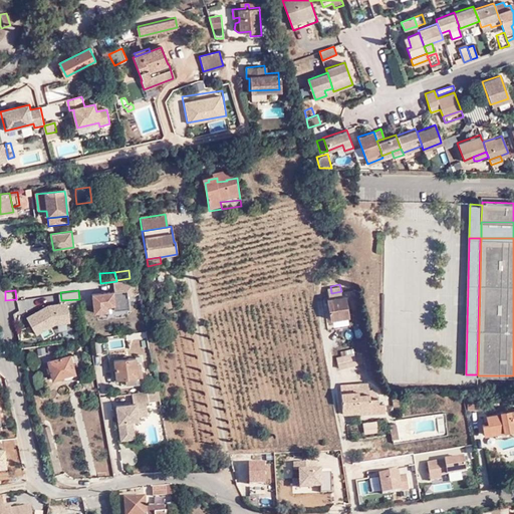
[(171,293),(156,295),(159,310),(171,308),(170,298),(172,298),(171,293)]
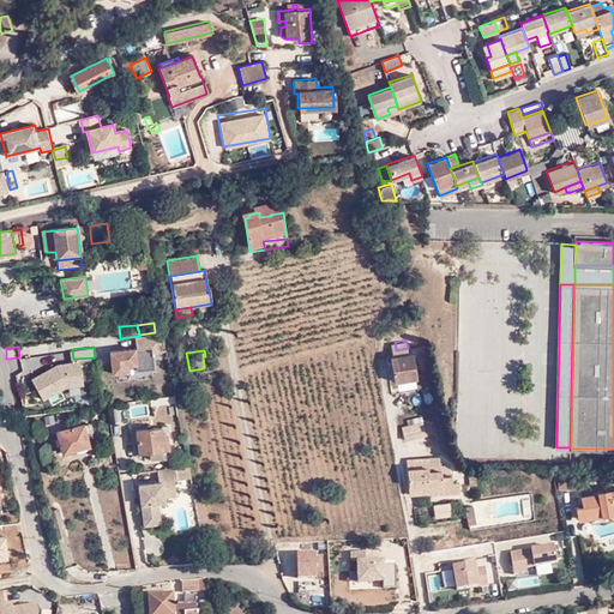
[(396,385),(419,381),(414,356),(392,360),(396,385)]
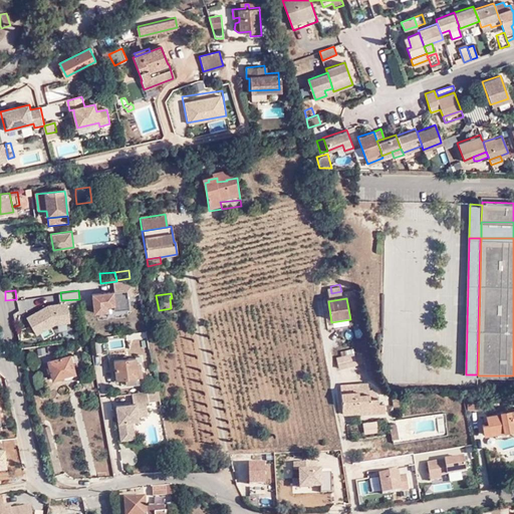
[(70,327),(66,302),(27,308),(30,330),(57,325),(58,329),(70,327)]
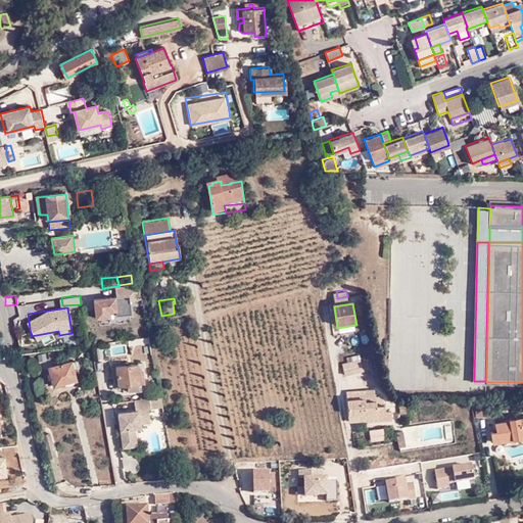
[(38,355),(39,365),(48,363),(46,353),(38,355)]
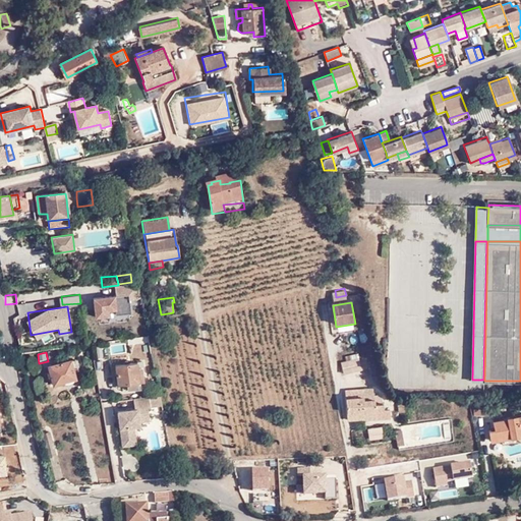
[(342,364),(345,377),(362,373),(359,360),(342,364)]
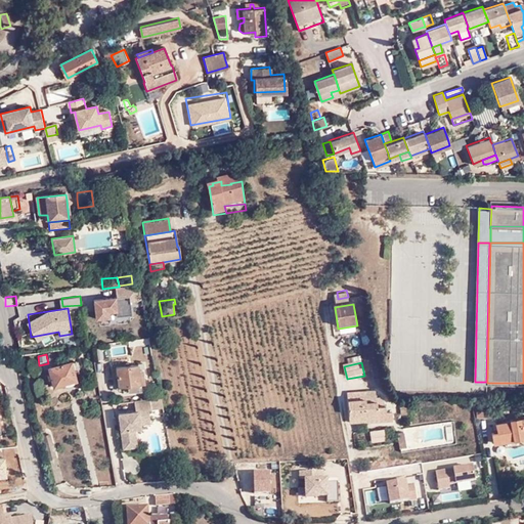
[(54,387),(77,381),(73,363),(50,368),(54,387)]
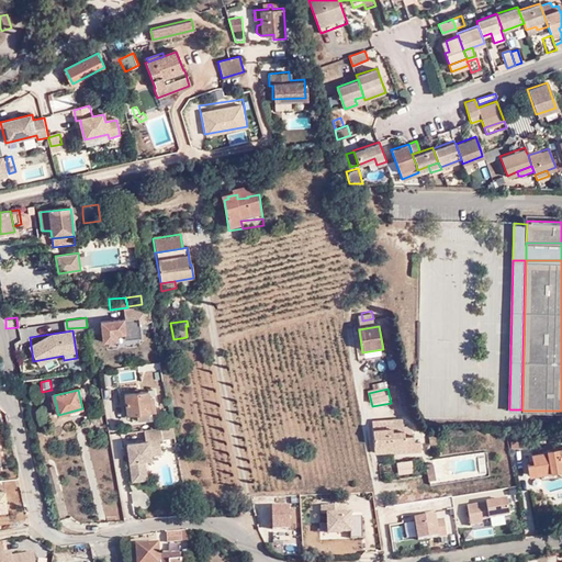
[(137,414),(152,413),(148,391),(124,394),(125,404),(126,416),(137,414)]
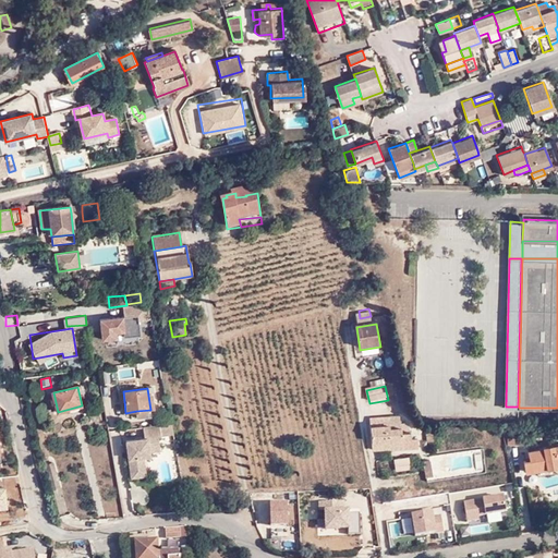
[(400,416),(371,419),(372,451),(419,449),(417,439),(410,440),(410,431),(408,423),(400,424),(400,416)]
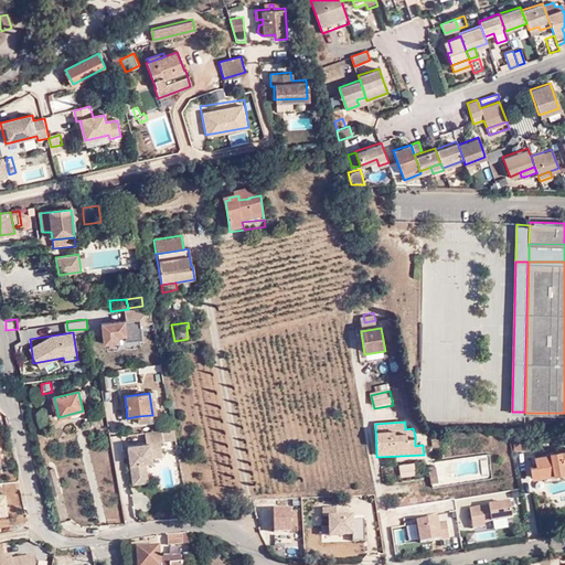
[(162,430),(163,441),(176,439),(173,429),(162,430)]
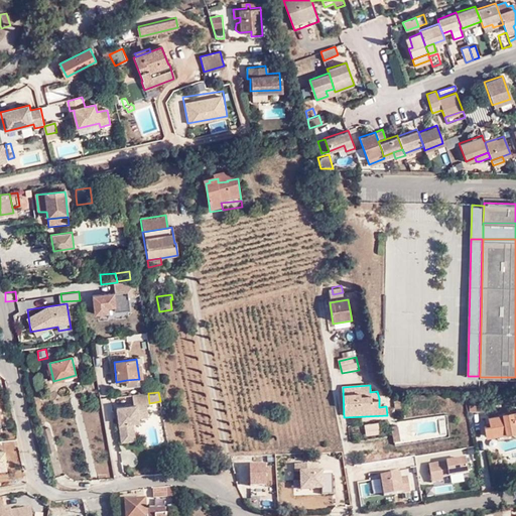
[(134,405),(117,407),(122,442),(136,440),(133,422),(139,421),(138,418),(148,416),(146,403),(149,403),(148,393),(132,396),(134,405)]
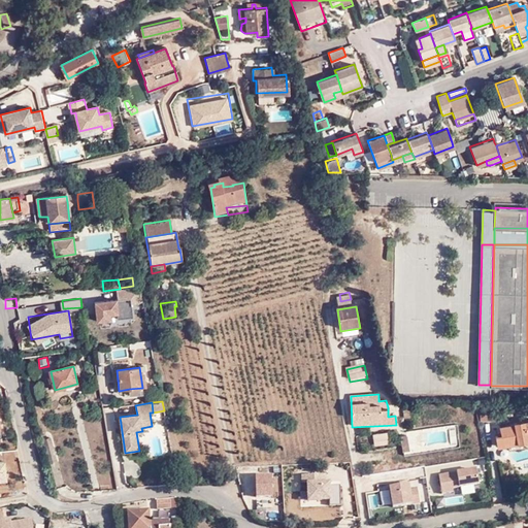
[(481,408),(476,409),(477,420),(481,420),(481,421),(496,421),(496,407),(481,408)]
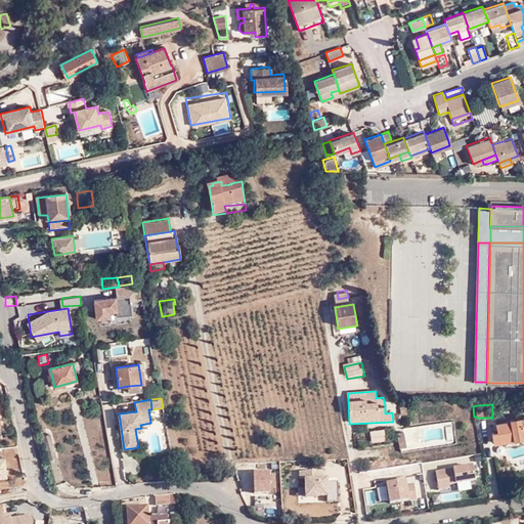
[(512,440),(523,437),(523,424),(521,425),(520,417),(511,419),(511,421),(503,422),(498,423),(499,431),(494,432),(496,443),(506,441),(512,440)]
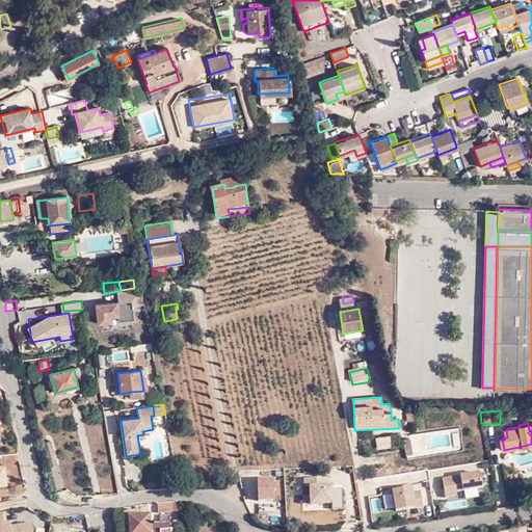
[(389,439),(378,441),(379,449),(390,447),(389,439)]
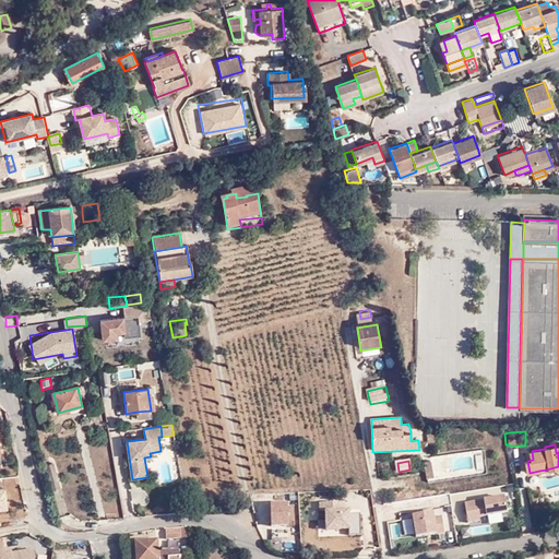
[(427,479),(435,478),(431,462),(425,463),(427,479)]
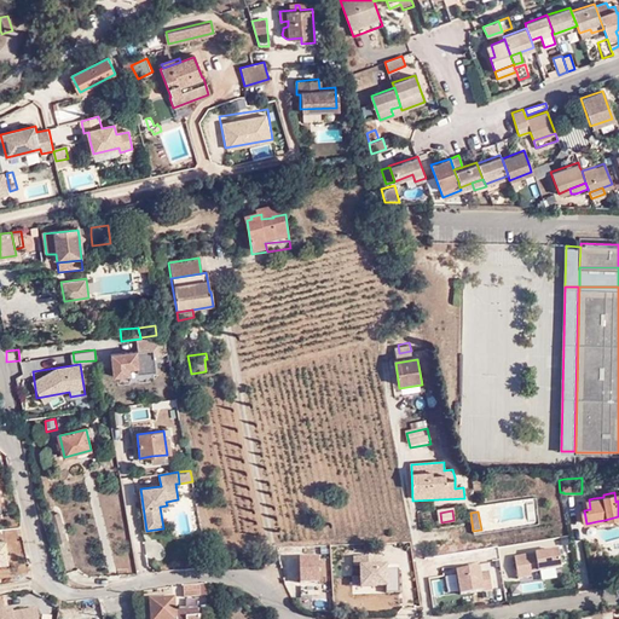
[(67,539),(61,514),(51,516),(57,542),(67,539)]
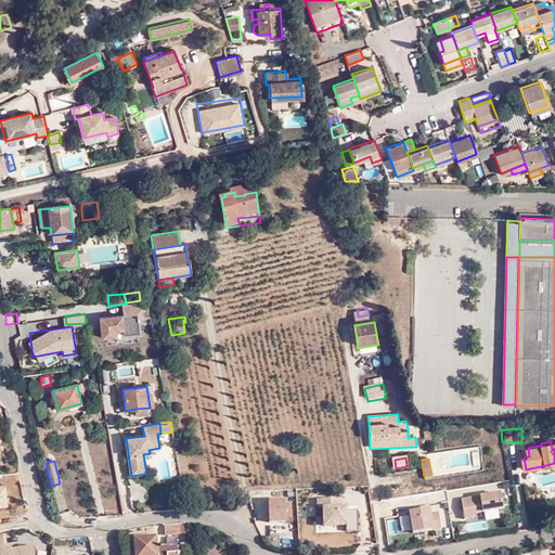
[(554,469),(554,463),(542,466),(543,473),(554,469)]
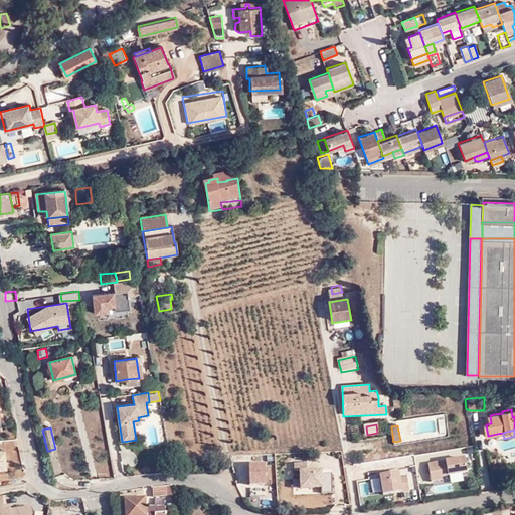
[(443,475),(469,472),(466,454),(428,460),(432,481),(443,479),(443,475)]
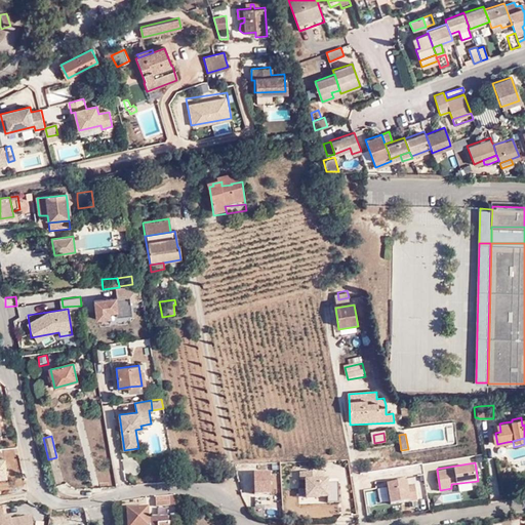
[(257,493),(257,503),(272,502),(269,468),(252,469),(253,475),(244,476),(245,494),(257,493)]
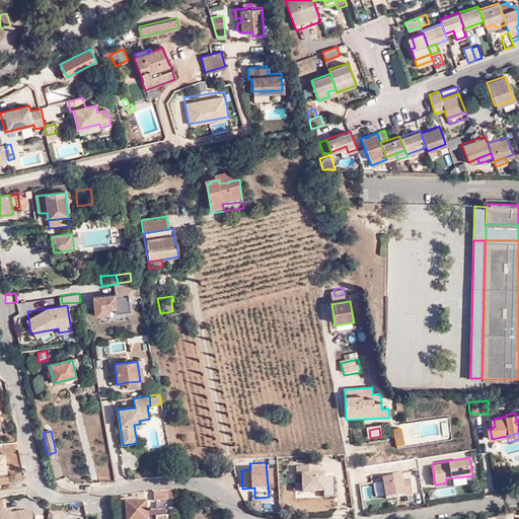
[(336,497),(336,470),(321,470),(321,463),(296,463),(296,497),(336,497)]
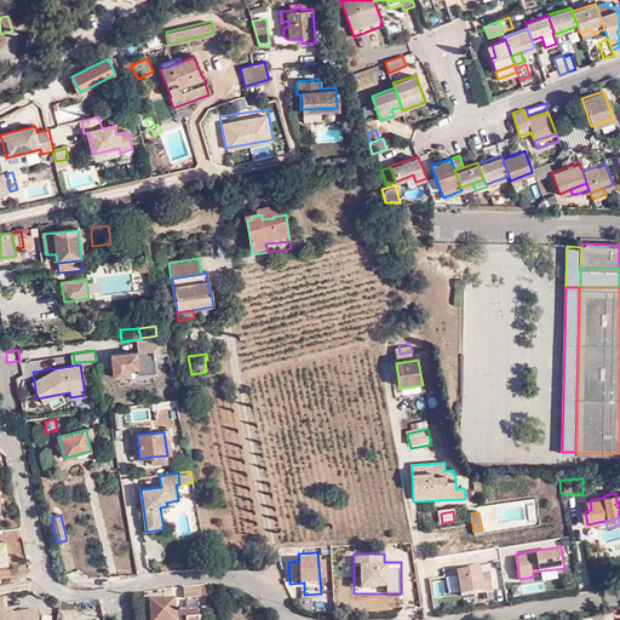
[(458,566),(460,592),(484,590),(482,563),(458,566)]
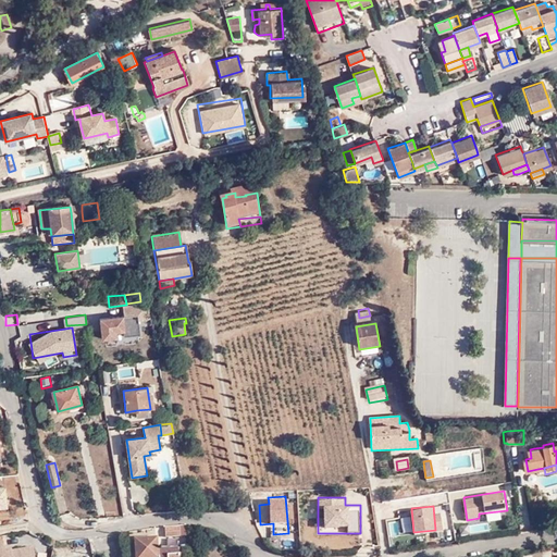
[(399,521),(391,521),(391,532),(412,532),(412,516),(399,516),(399,521)]
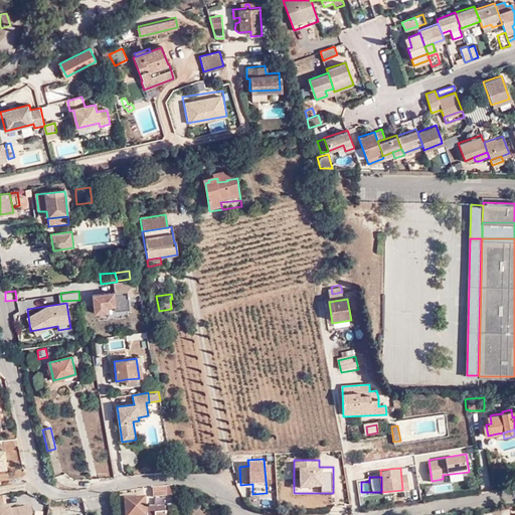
[(155,498),(168,496),(167,488),(154,490),(155,498)]
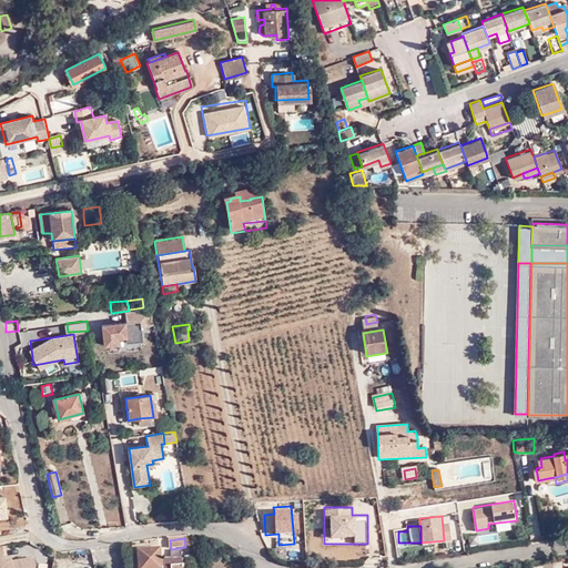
[(0,546),(0,567),(36,567),(34,557),(12,560),(6,563),(4,559),(2,546),(0,546)]
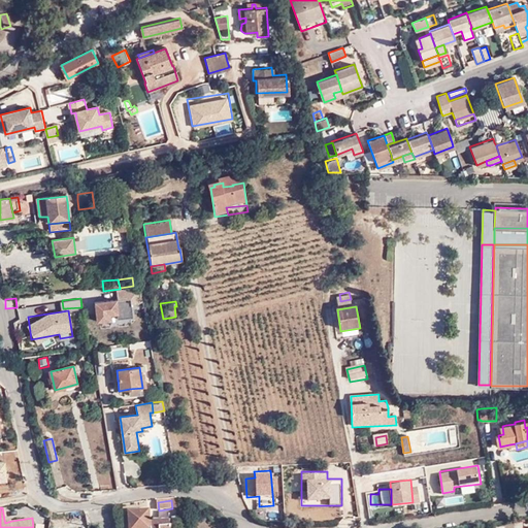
[(151,526),(151,522),(150,510),(128,512),(129,527),(170,527),(171,522),(159,522),(160,526),(151,526)]
